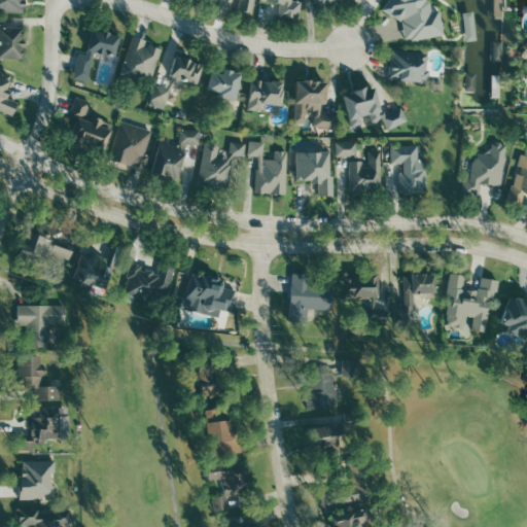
[(0,0),(0,11),(27,11),(27,0),(0,0)]
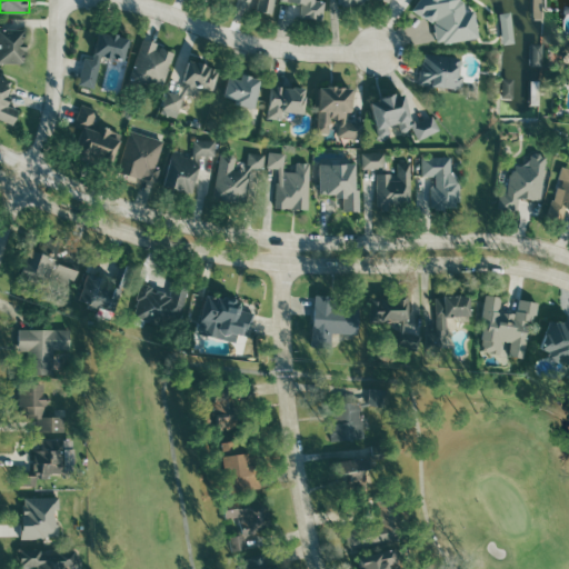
[(276,0),(260,0),(259,11),(275,12),(276,0)]
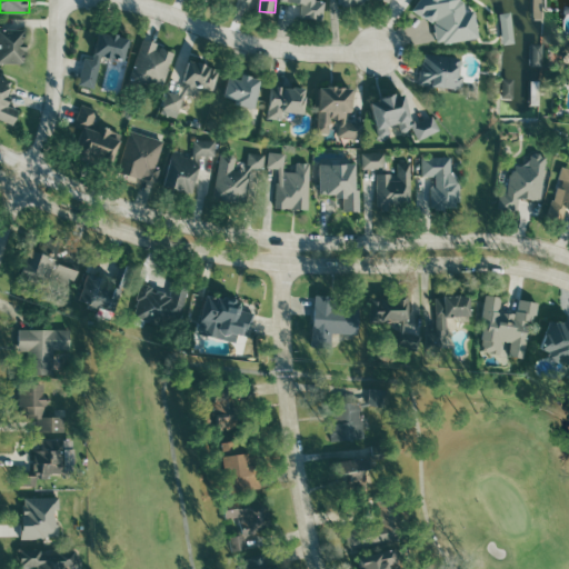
[(283,0),(283,1),(303,2),(302,18),(327,19),(327,1),(318,0),(317,0),(283,0)]
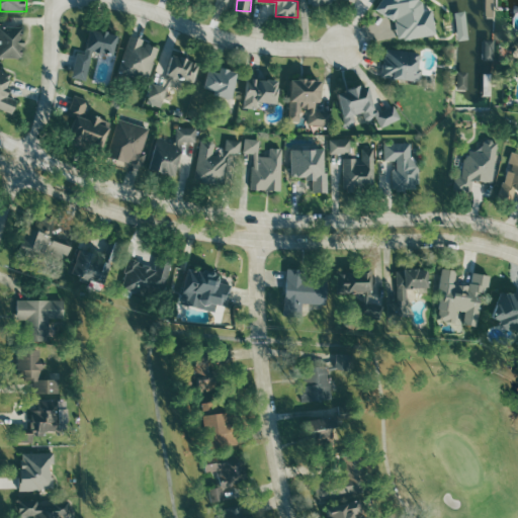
[(434,10),(425,11),(423,0),(382,0),(385,16),(397,15),(400,39),(437,34),(434,10)]
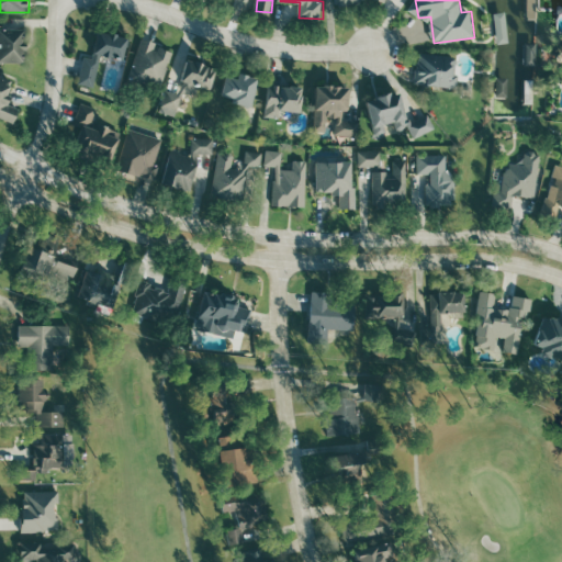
[(0,62),(26,62),(26,18),(0,17),(0,62)]
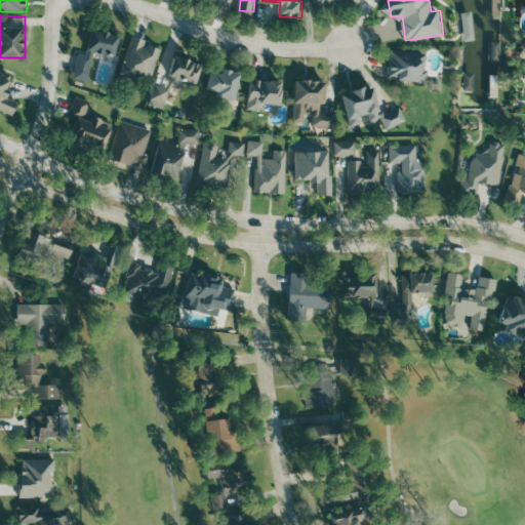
[(472,22),(465,23),(468,40),(475,38),(472,22)]
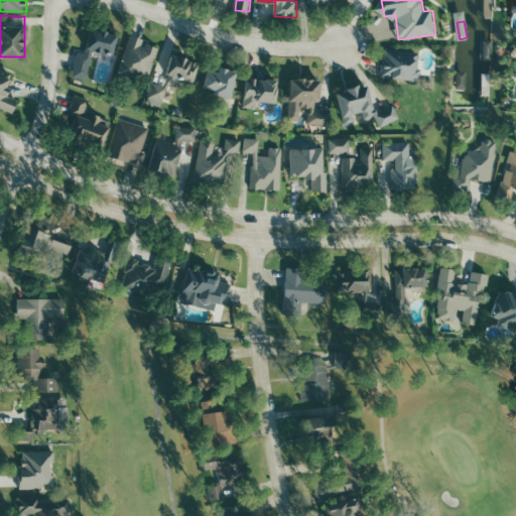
[(79,50),(74,77),(88,80),(94,50),(115,54),(119,33),(92,28),(87,52),(79,50)]
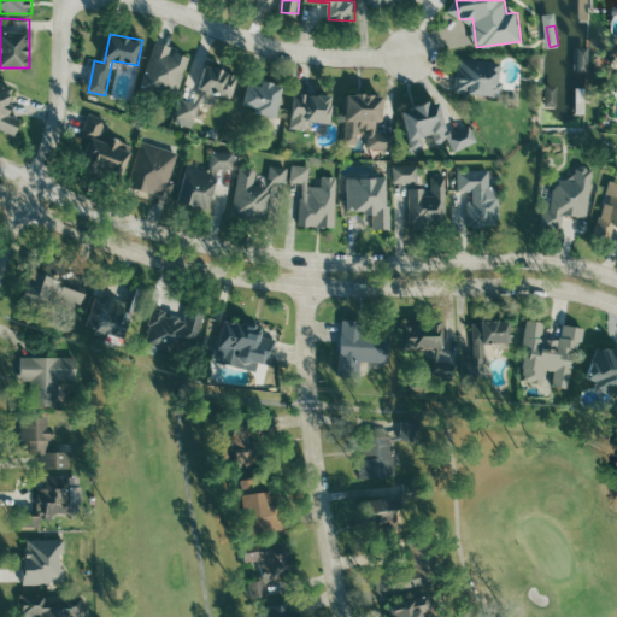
[(181,94),(191,56),(174,52),(175,46),(157,41),(146,86),(181,94)]
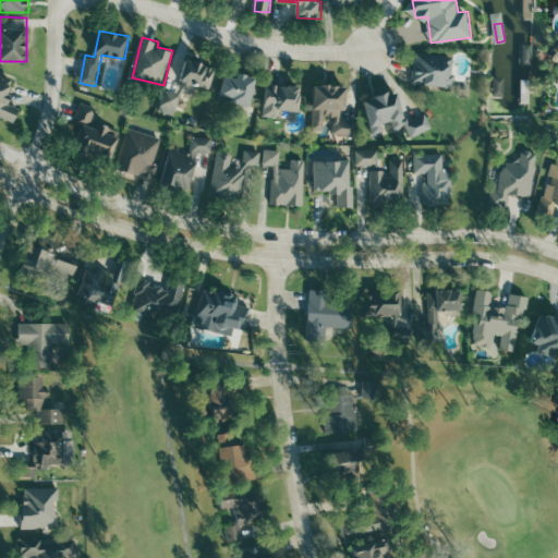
[(534,45),(524,45),(524,64),(534,64),(534,45)]
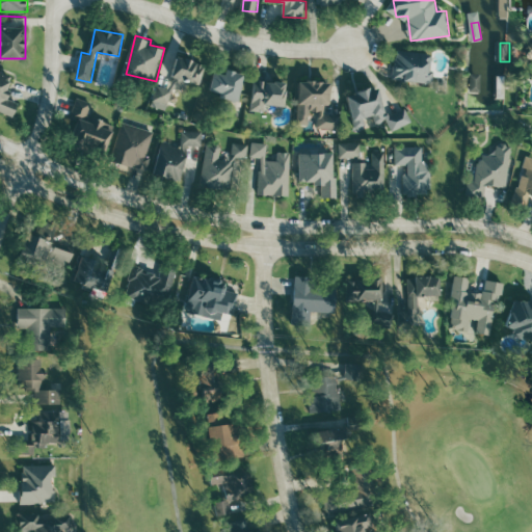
[(432,83),(434,54),(397,51),(395,80),(432,83)]
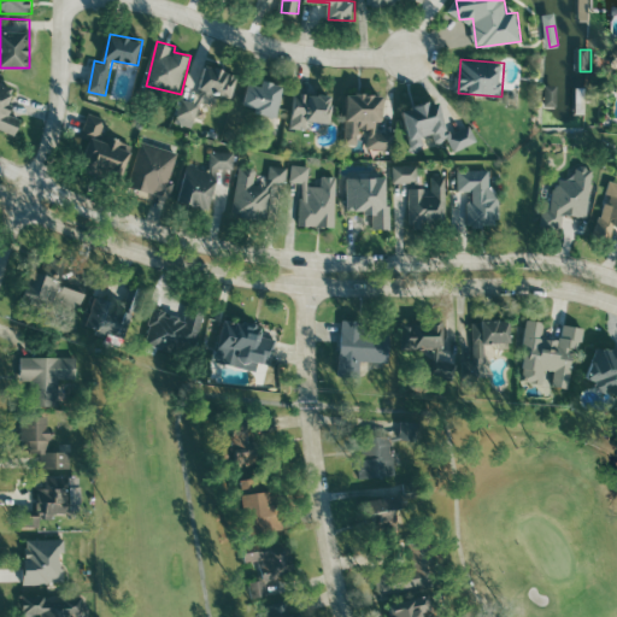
[(240,74),(206,66),(199,103),(184,99),(180,124),(195,128),(197,121),(203,122),(206,104),(217,106),(219,97),(235,99),(240,74)]
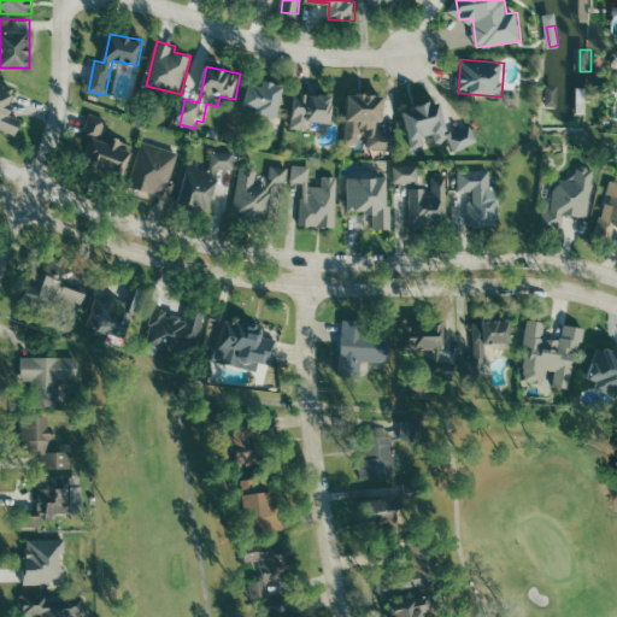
[(264,86),(251,82),(245,104),(258,107),(257,113),(278,118),(287,84),(265,80),(264,86)]
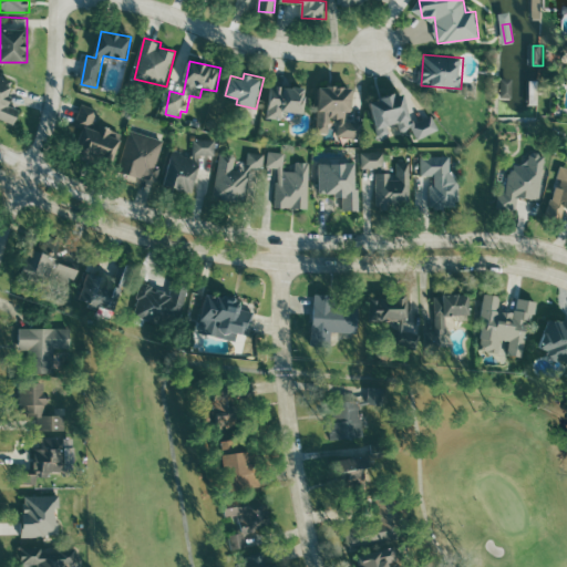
[(8,105),(16,81),(0,75),(0,119),(16,124),(21,110),(8,105)]
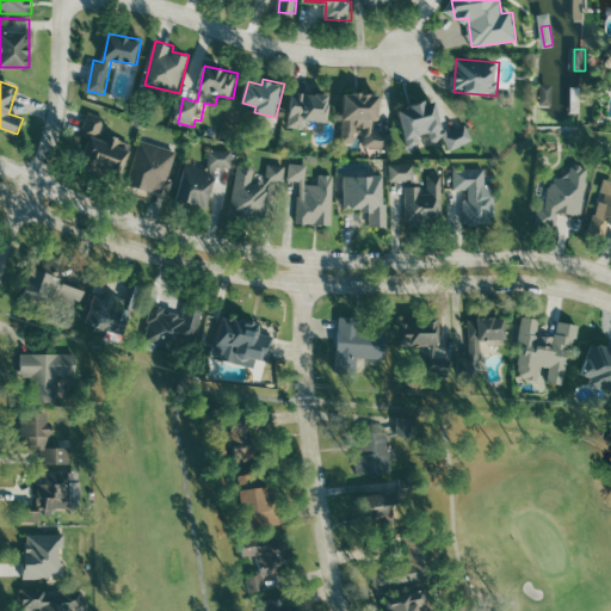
[(543,105),(554,105),(554,85),(542,86),(543,105)]
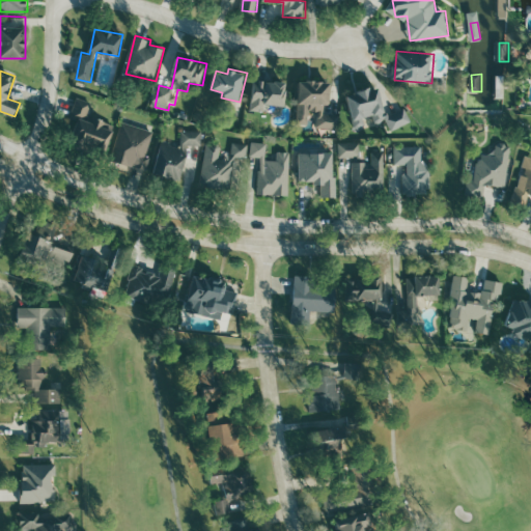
[(253,109),(286,110),(287,81),(254,80),(253,109)]
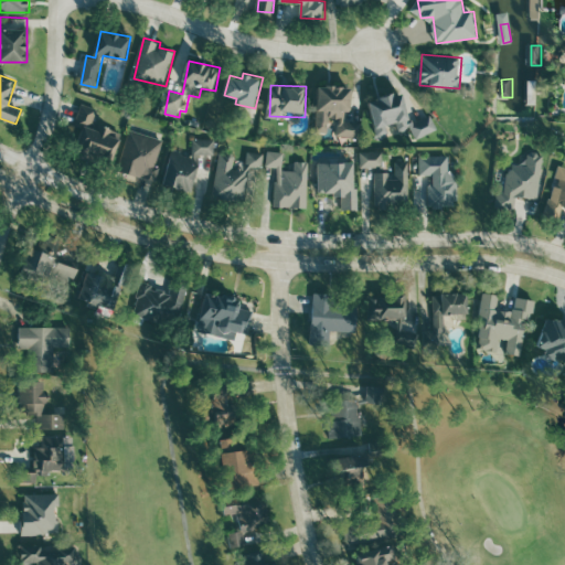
[(318,131),(330,131),(330,123),(339,123),(339,136),(358,137),(358,123),(345,123),(347,112),(352,112),(353,86),(319,85),(318,131)]
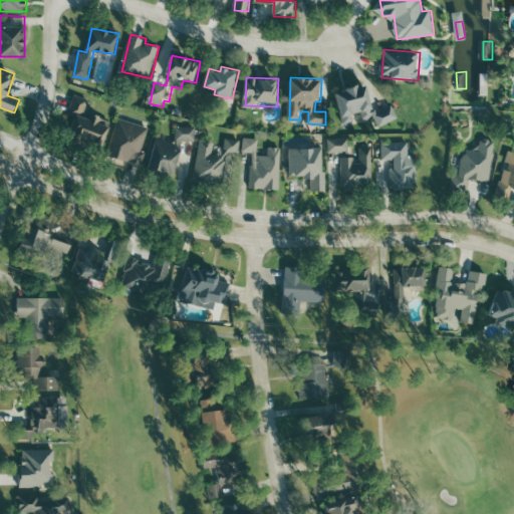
[(399,120),(396,105),(373,110),(368,84),(337,90),(343,125),(355,122),(353,113),(362,111),(363,119),(376,117),(377,124),(399,120)]
